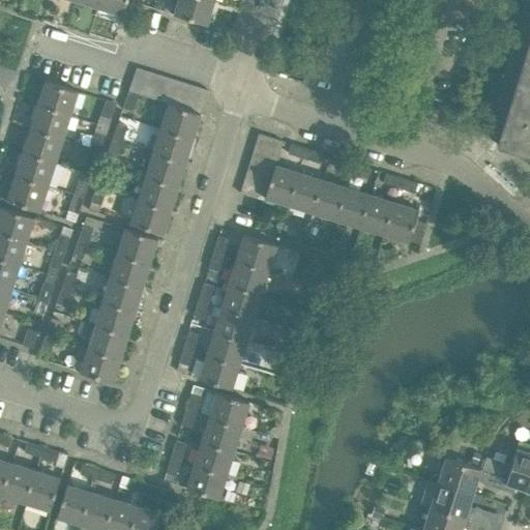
[(122,15),(126,0),(99,0),(97,7),(122,15)]
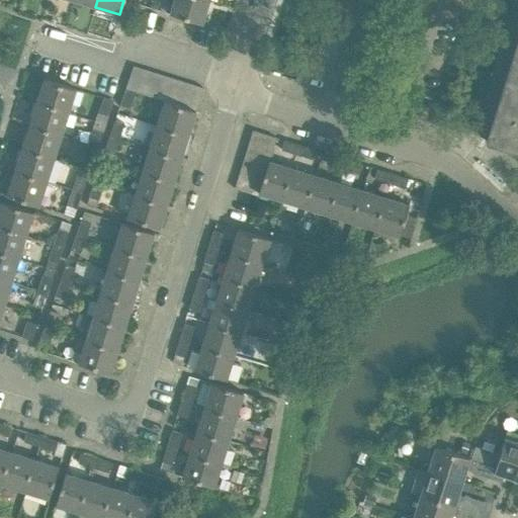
[(201,24),(209,0),(208,0),(173,0),(170,14),(201,24)]
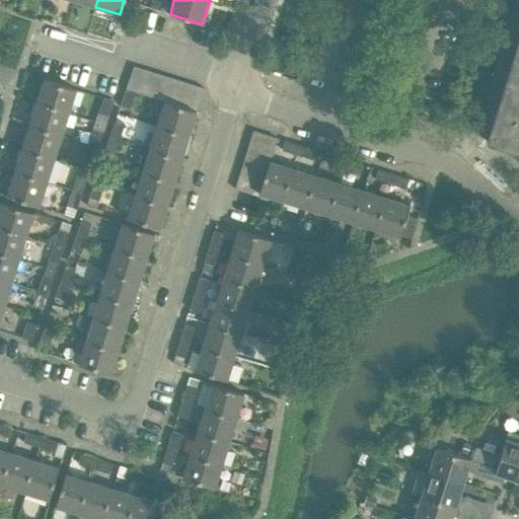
[(518,56),(495,134),(490,133),(491,132),(490,132),(487,141),(518,151),(518,56)]
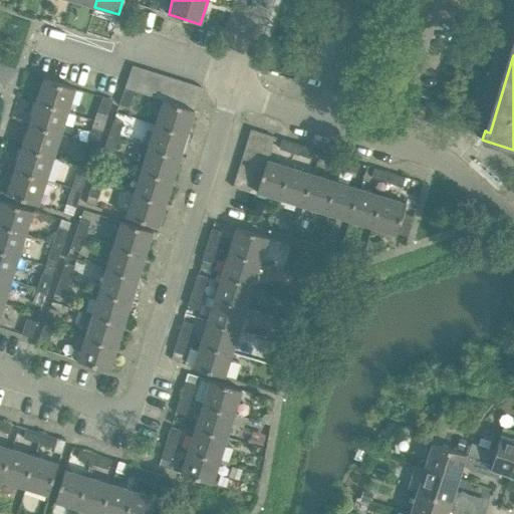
[(137,92),(144,69),(133,65),(124,88),(134,91),(137,92)]
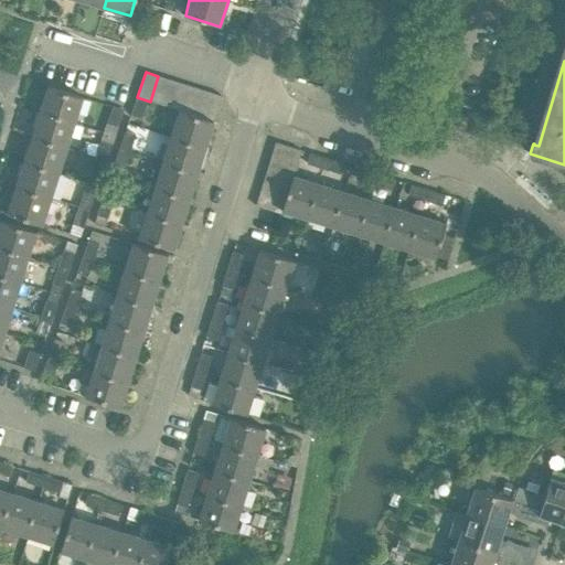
[(162,105),(170,80),(158,76),(150,102),(162,105)]
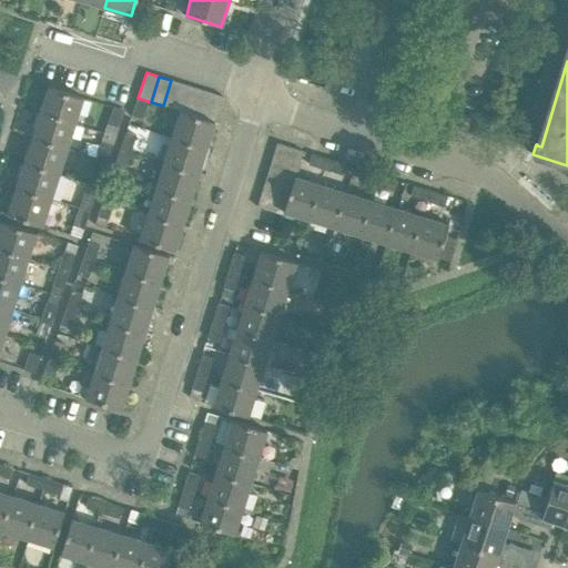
[(176,110),(184,84),(171,80),(163,105),(176,110)]
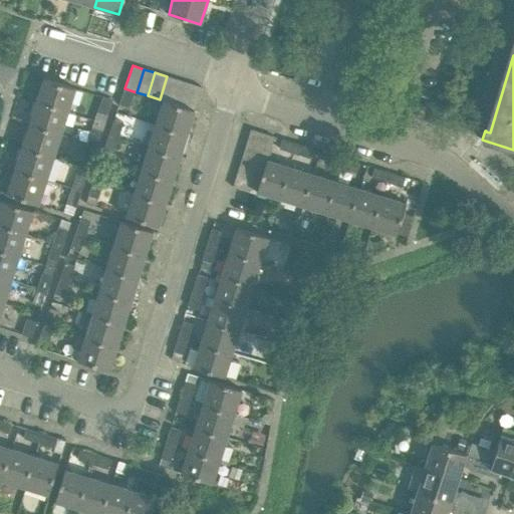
[(171,102),(178,80),(167,76),(160,99),(163,100),(171,102)]
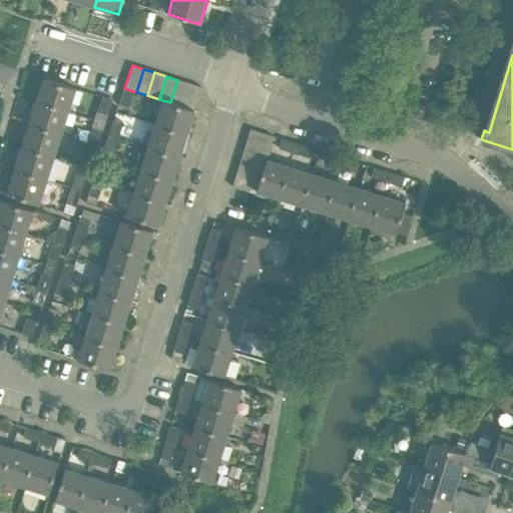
[(67,111),(75,88),(43,78),(36,101),(67,111)]
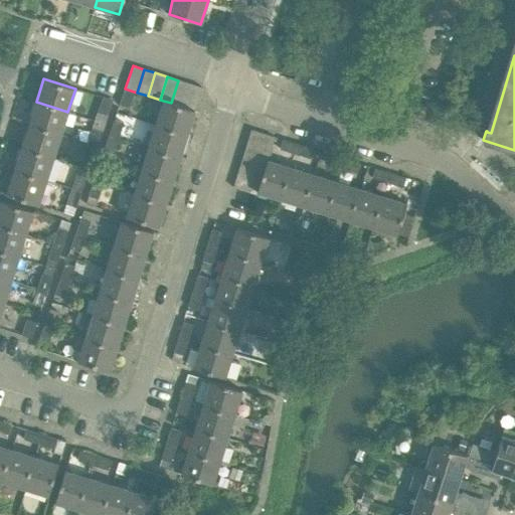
[(183,107),(190,83),(178,80),(171,103),(183,107)]
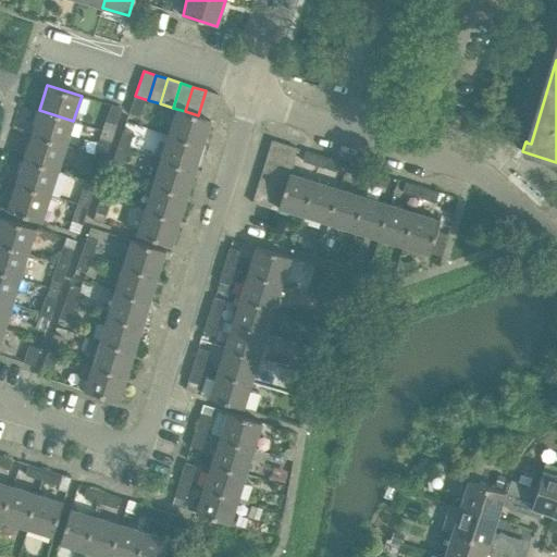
[(210,120),(218,95),(206,90),(198,115),(210,120)]
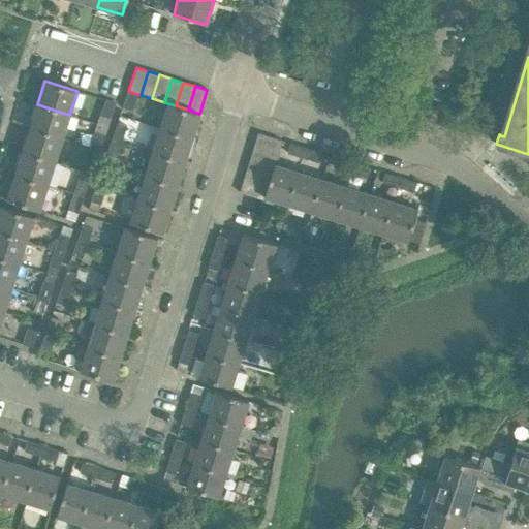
[(132,111),(136,99),(137,94),(128,91),(123,106),(132,111)]
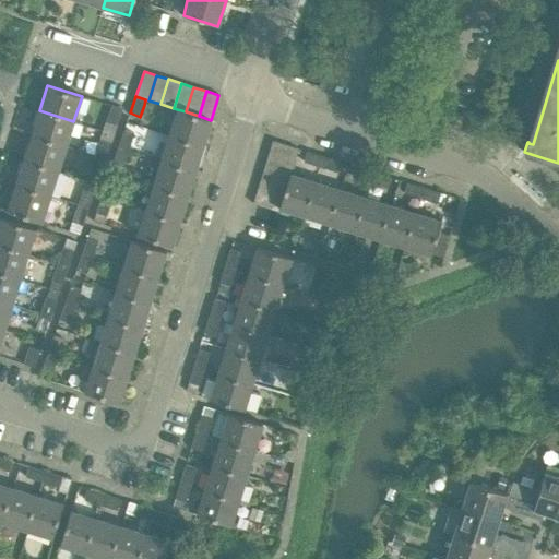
[(116,126),(122,109),(111,105),(106,121),(116,126)]
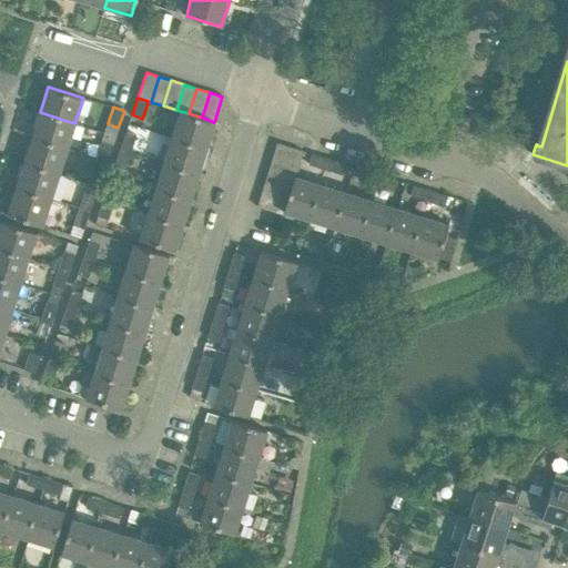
[(202,118),(189,113),(180,111),(172,138),(206,148),(214,122),(202,118)]
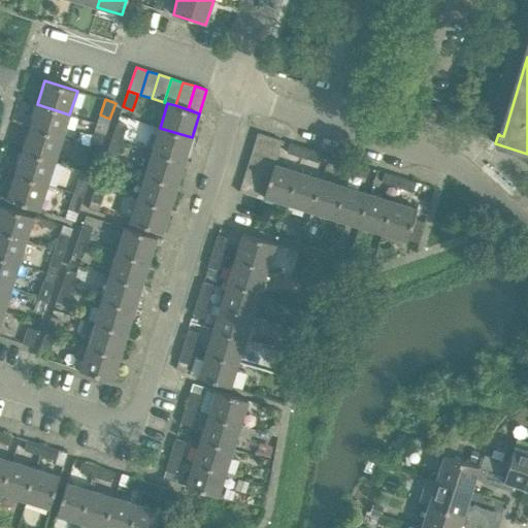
[(62,138),(69,114),(37,104),(30,128),(62,138)]
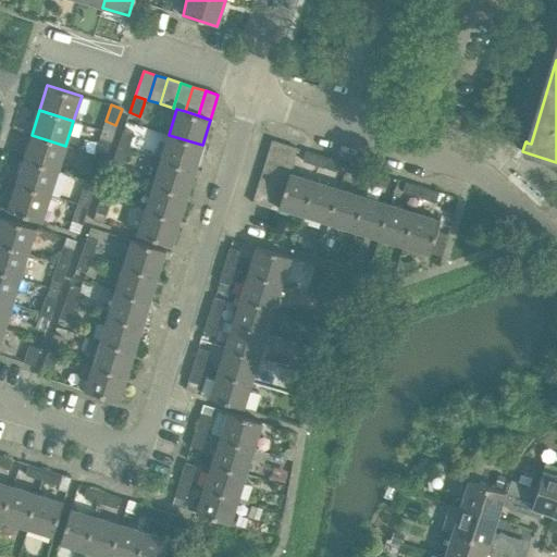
[(127,150),(134,133),(123,130),(118,147),(127,150)]
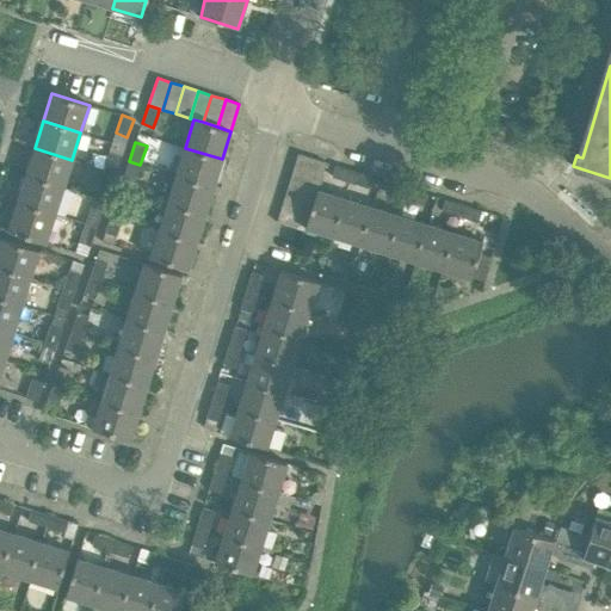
[(62,187),(72,160),(35,148),(25,176),(62,187)]
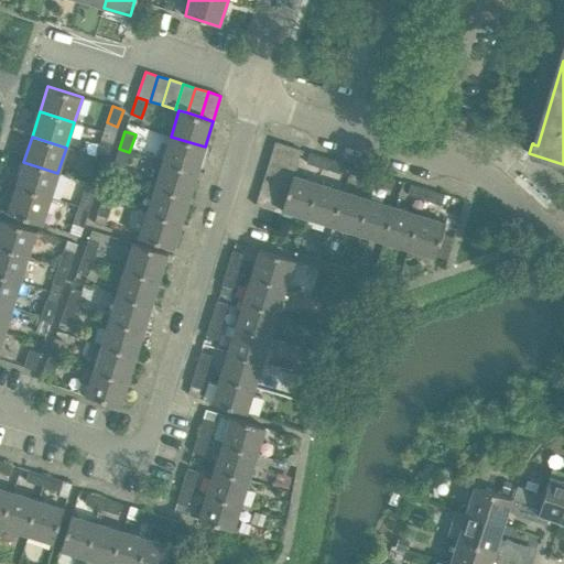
[(197,172),(202,155),(205,147),(171,137),(162,162),(197,172)]
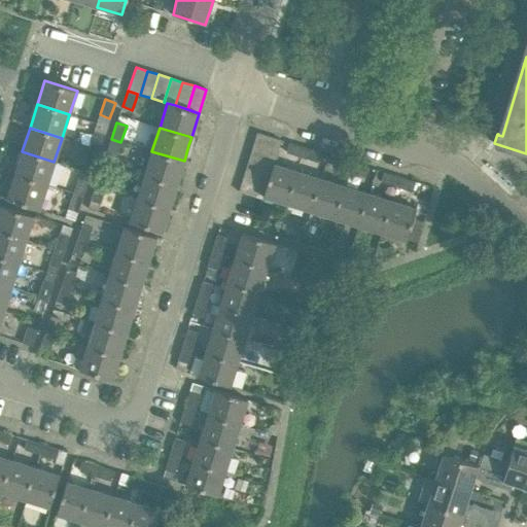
[(99,150),(104,135),(94,131),(89,147),(99,150)]
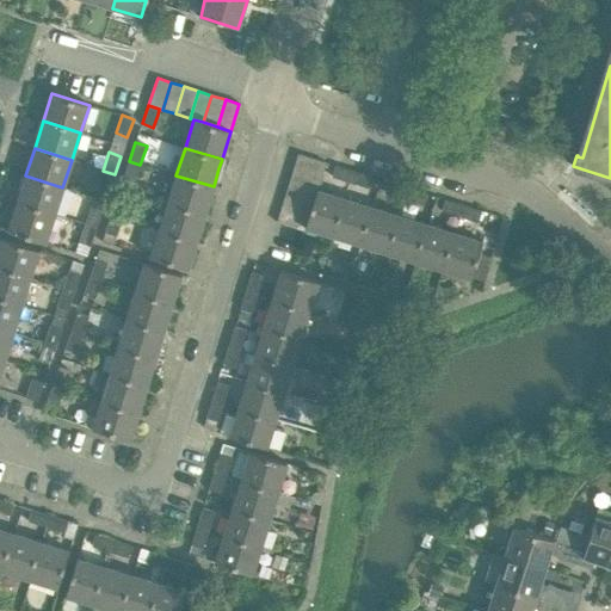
[(321,177),(325,162),(298,154),(294,167),(321,177)]
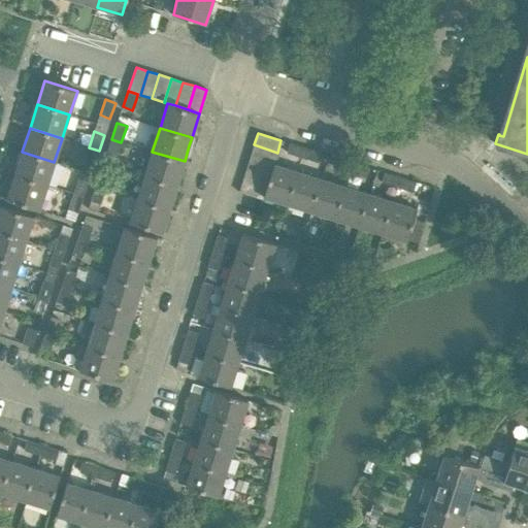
[(116,158),(121,142),(111,139),(106,154),(116,158)]
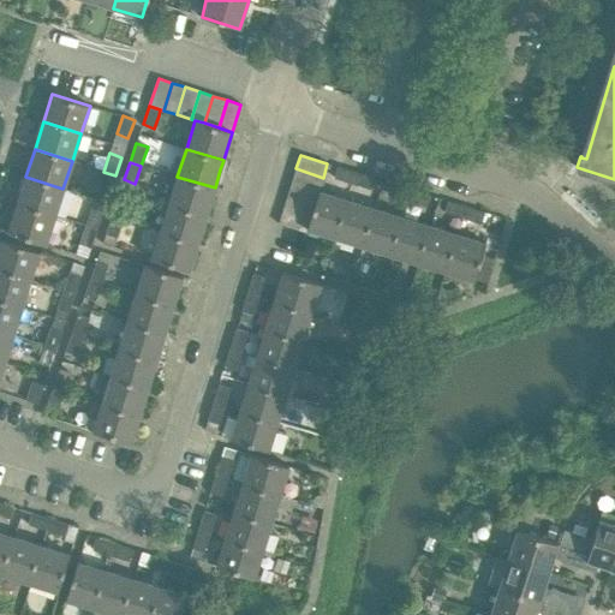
[(352,184),(356,172),(338,167),(334,178),(352,184)]
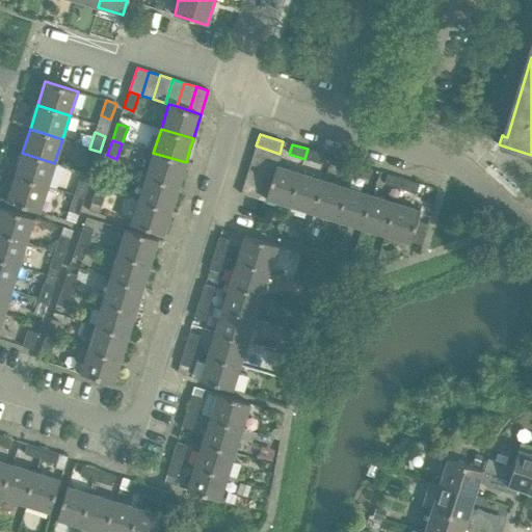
[(275,165),(280,154),(256,145),(251,158),(275,165)]
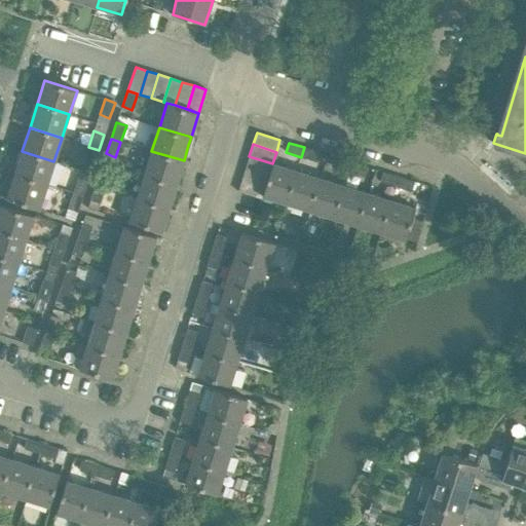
[(94,165),(99,150),(88,147),(83,162),(94,165)]
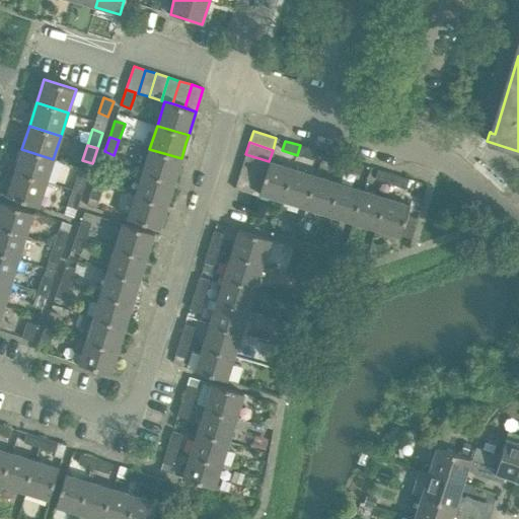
[(313,160),(315,150),(300,145),(297,155),(313,160)]
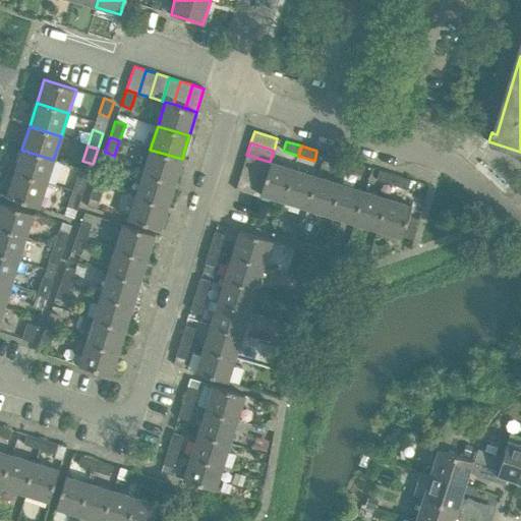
[(46,183),(53,160),(21,150),(14,173),(46,183)]
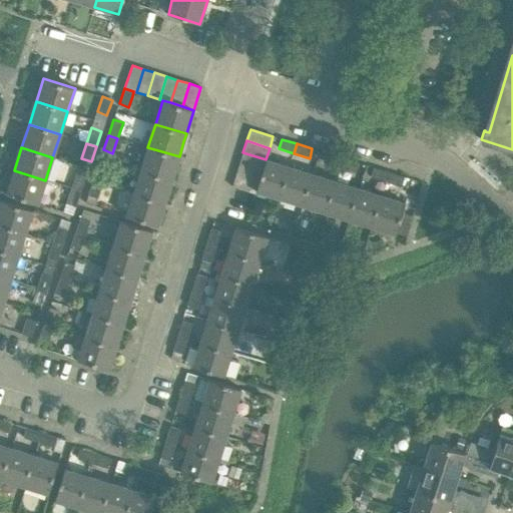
[(172,179),(179,156),(147,147),(140,170),(172,179)]
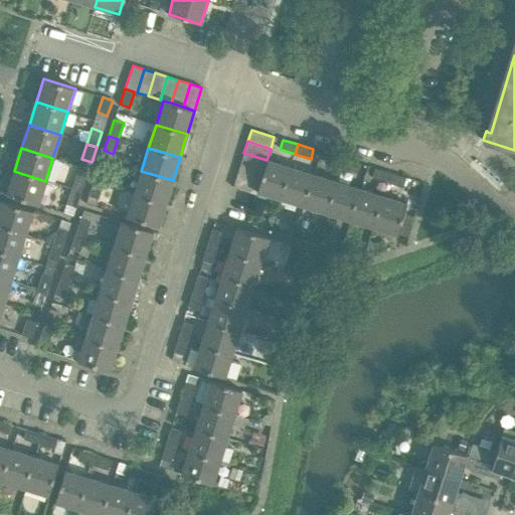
[(264,172),(267,160),(243,153),(240,165),(264,172)]
